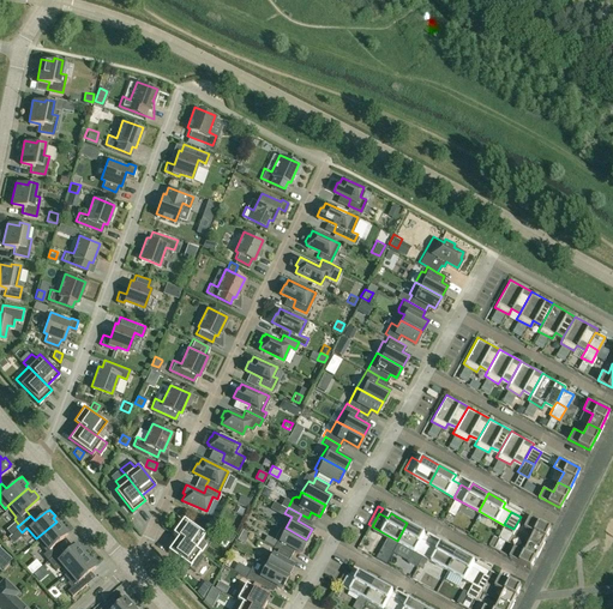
[(529,541),(540,546),(551,526),(529,516),(523,525),(534,530),(529,541)]
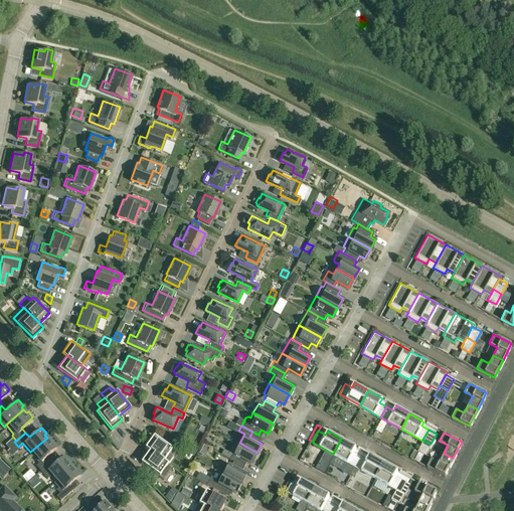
[(167,462),(172,454),(168,451),(171,447),(153,434),(144,446),(167,462)]
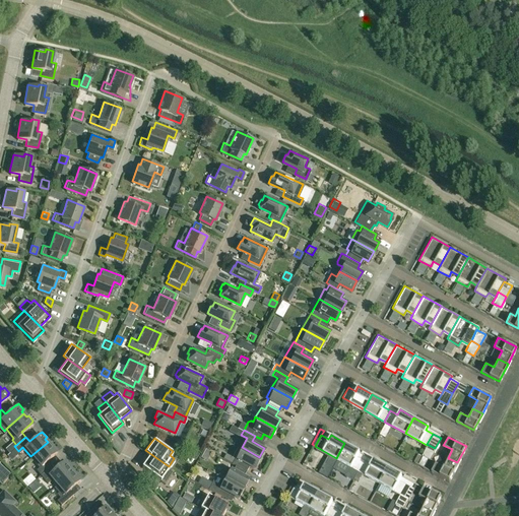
[(40,472),(49,464),(45,460),(56,451),(55,450),(57,449),(52,443),(50,444),(48,442),(30,456),(39,465),(36,467),(40,472)]
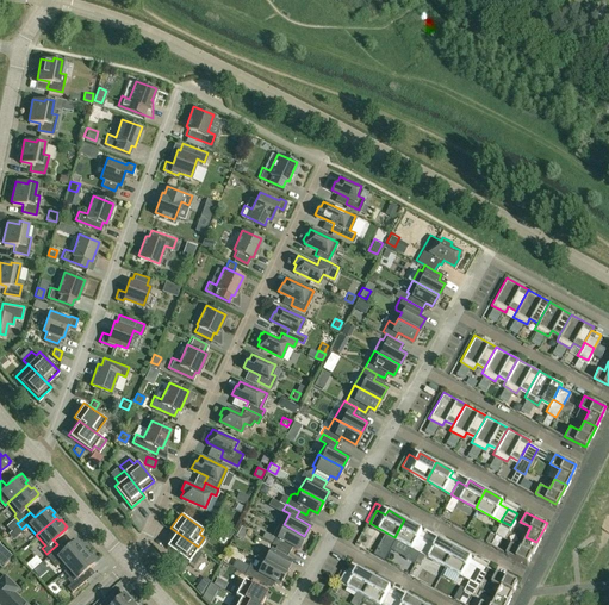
[(420,550),(427,538),(418,534),(421,528),(404,519),(395,537),(420,550)]
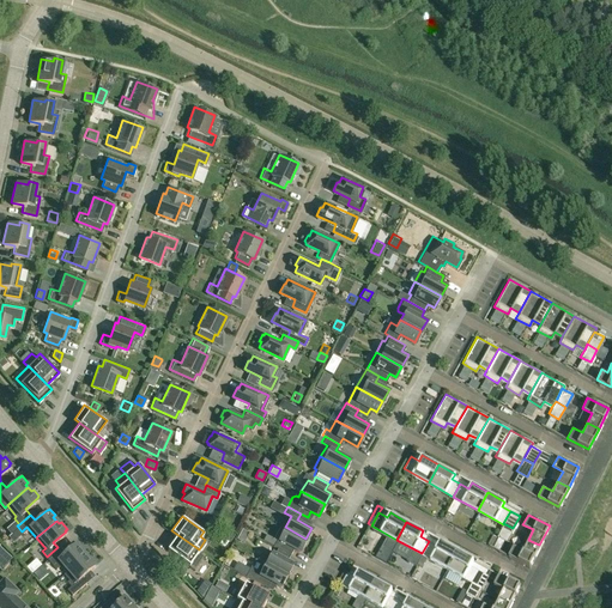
[(513,528),(503,523),(503,524),(497,534),(498,535),(507,540),(513,528)]
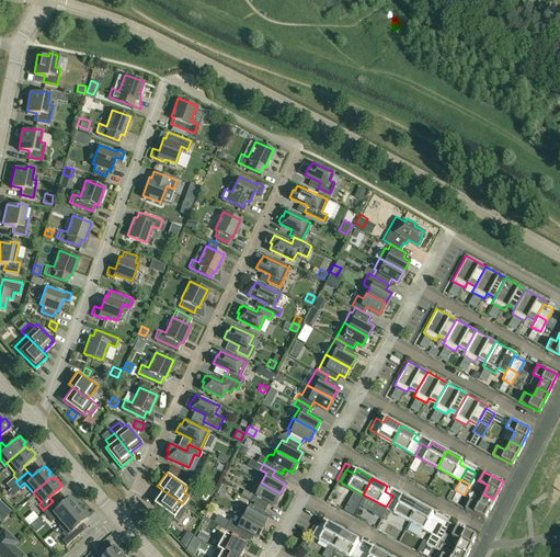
[(280,493),(261,482),(255,480),(250,490),(252,492),(250,498),(253,500),(265,507),(267,501),(274,504),(280,493)]
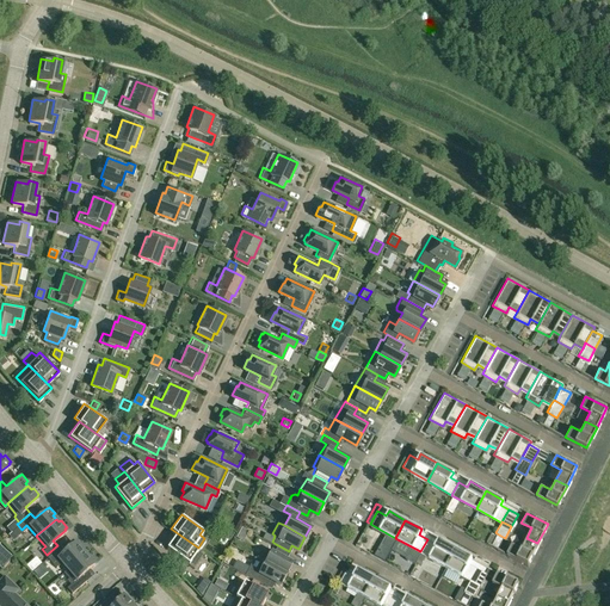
[(232,530),(225,524),(220,530),(228,536),(232,530)]
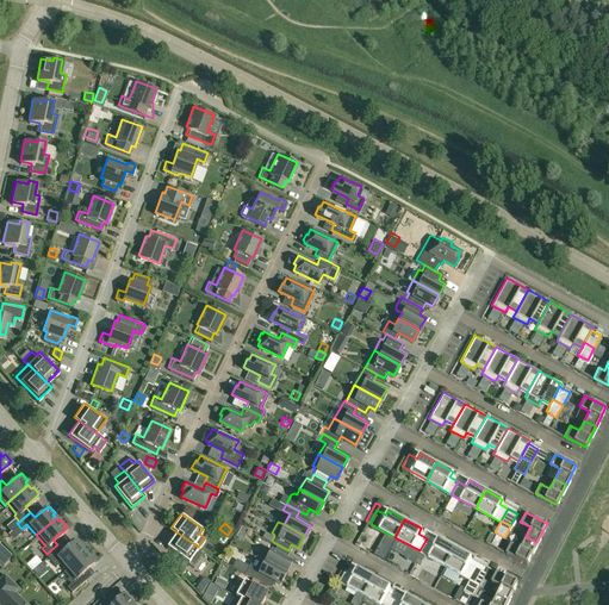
[(203,550),(198,547),(171,528),(175,531),(166,546),(192,565),(203,550)]
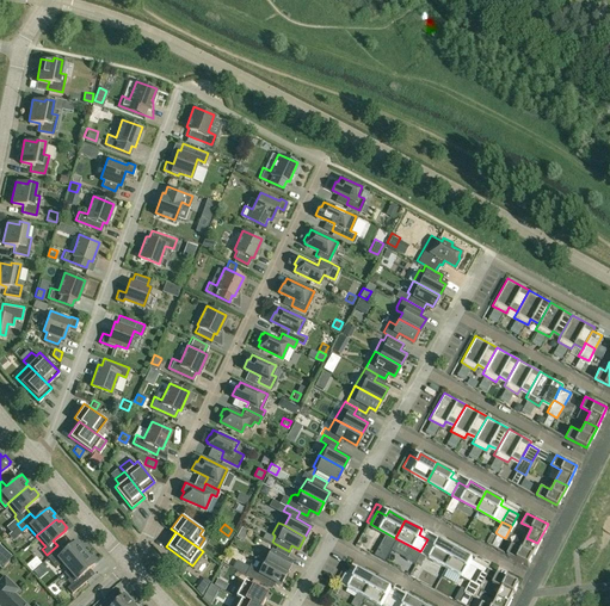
[(491,530),(486,540),(491,543),(493,539),(497,533),(495,532),(491,530)]
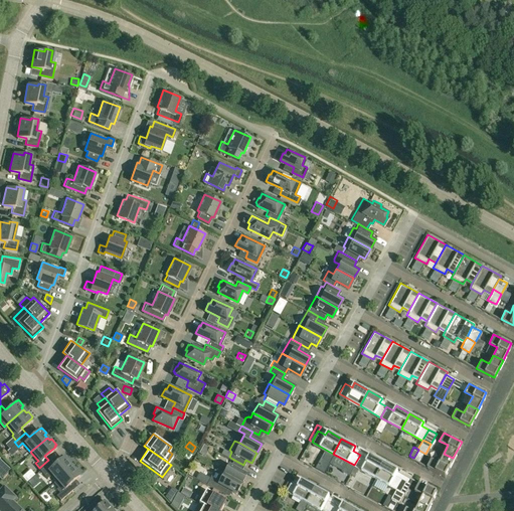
[(375,477),(383,462),(369,454),(367,458),(360,455),(354,465),(357,467),(375,477)]
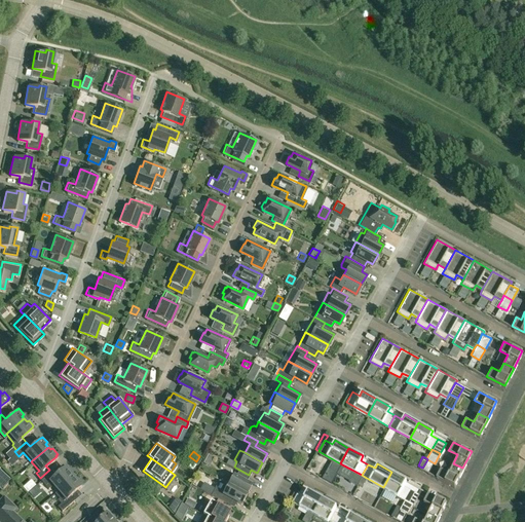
[(454,485),(462,468),(453,463),(448,472),(440,468),(436,476),(454,485)]
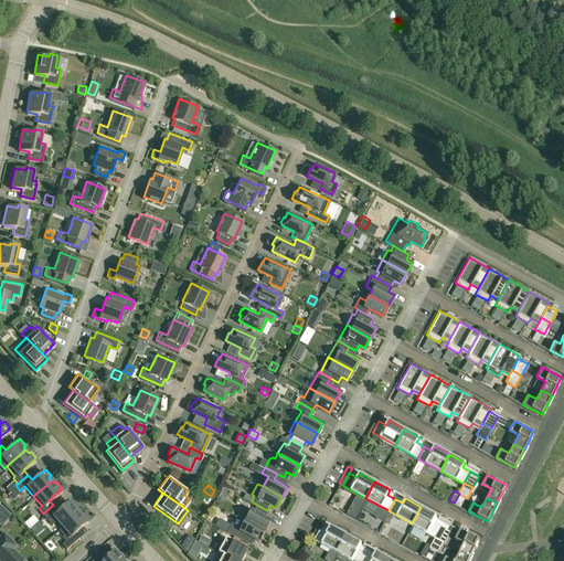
[(61,525),(77,510),(75,507),(77,506),(72,499),(70,500),(68,500),(57,510),(53,505),(43,514),(51,522),(56,518),(61,525)]
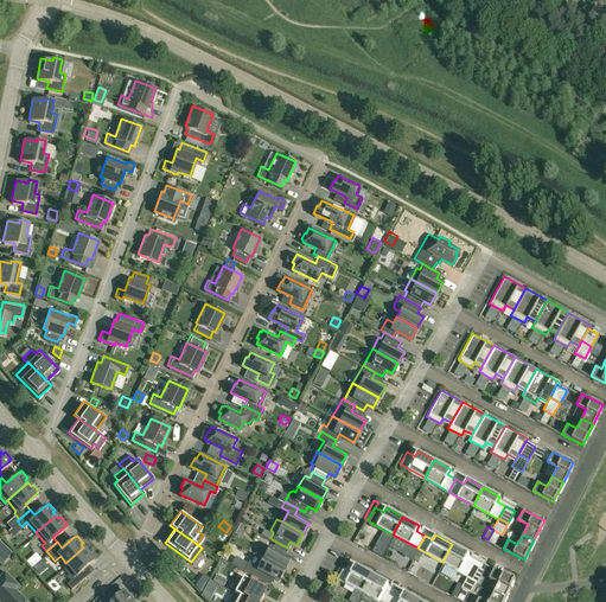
[(284,554),(287,548),(274,540),(270,546),(263,543),(257,554),(284,568),(289,557),(284,554)]
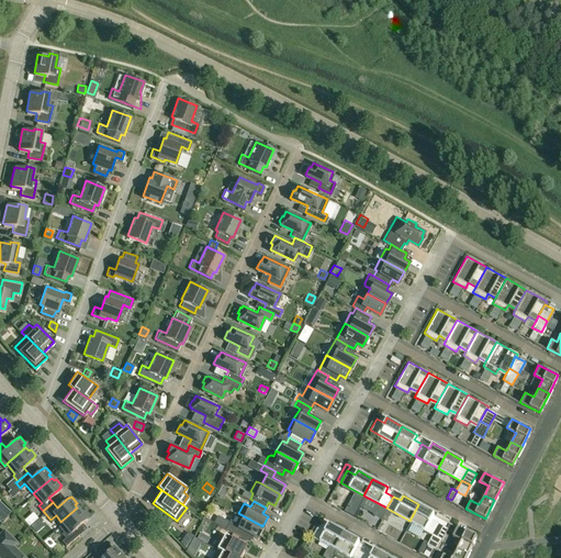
[(4,504),(0,509),(0,520),(1,521),(11,510),(4,504)]
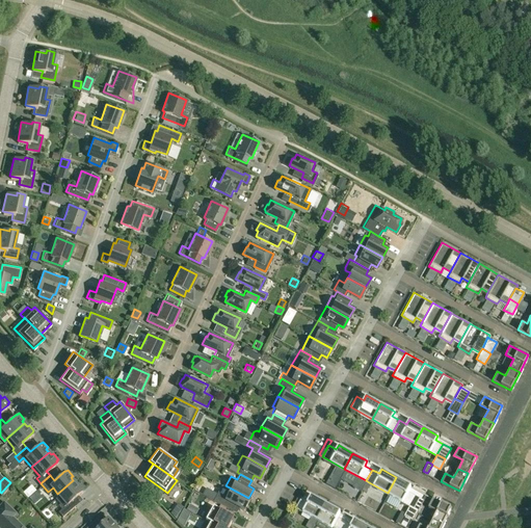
[(396,477),(388,493),(408,504),(409,503),(415,494),(407,490),(410,485),(396,477)]
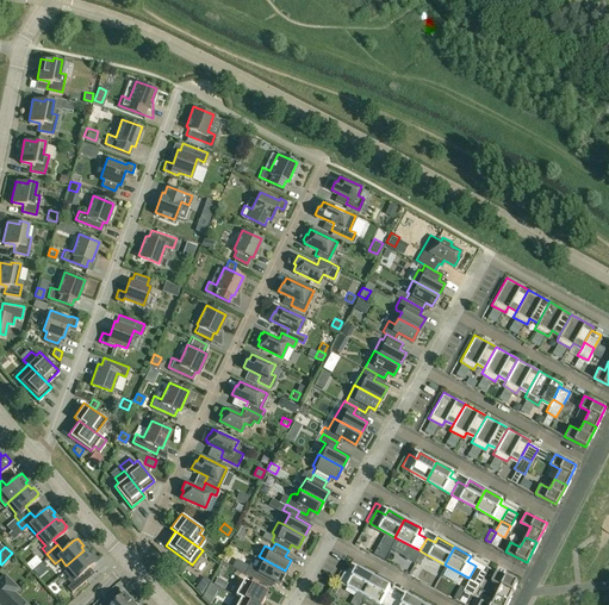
[(84,550),(66,566),(72,572),(66,577),(70,581),(66,584),(72,590),(86,577),(81,572),(93,561),(93,560),(94,559),(88,552),(87,554),(84,550)]
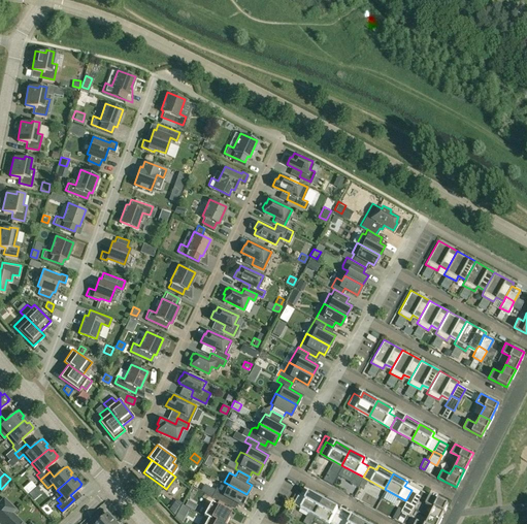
[(228,497),(239,503),(241,504),(246,494),(224,482),(219,491),(213,489),(210,494),(225,502),(228,497)]
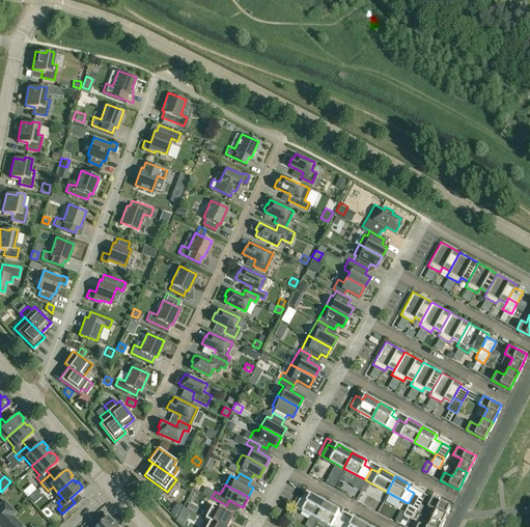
[(157,497),(161,492),(152,486),(150,489),(157,497)]
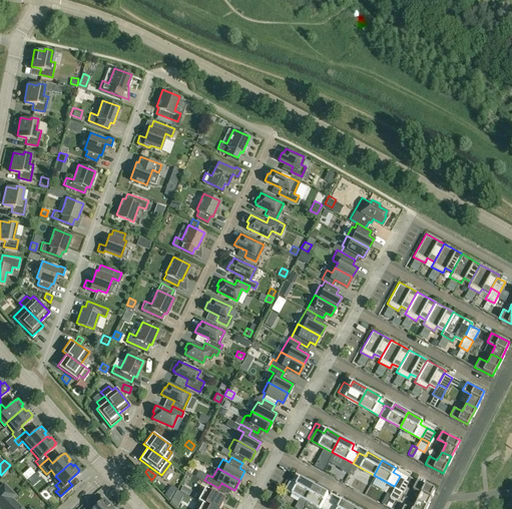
[(400,476),(395,485),(403,490),(408,480),(400,476)]
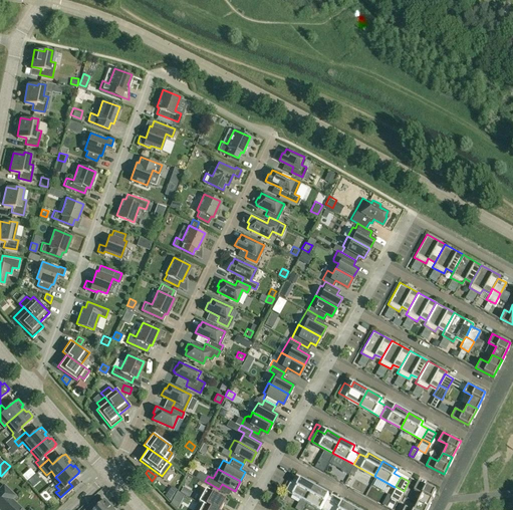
[(306,500),(314,485),(300,478),(298,482),(291,478),(285,489),(306,500)]
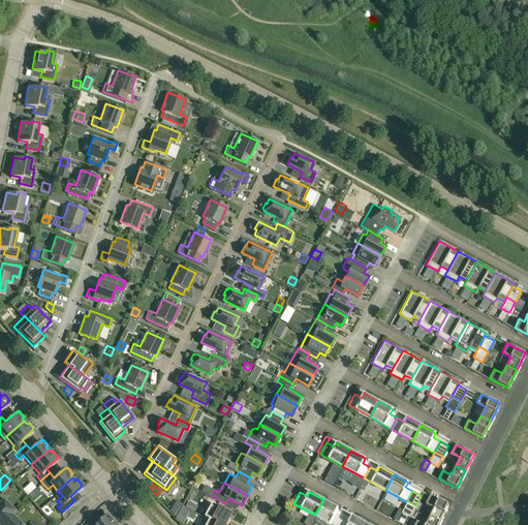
[(430,516),(439,521),(448,503),(430,494),(426,503),(434,507),(430,516)]
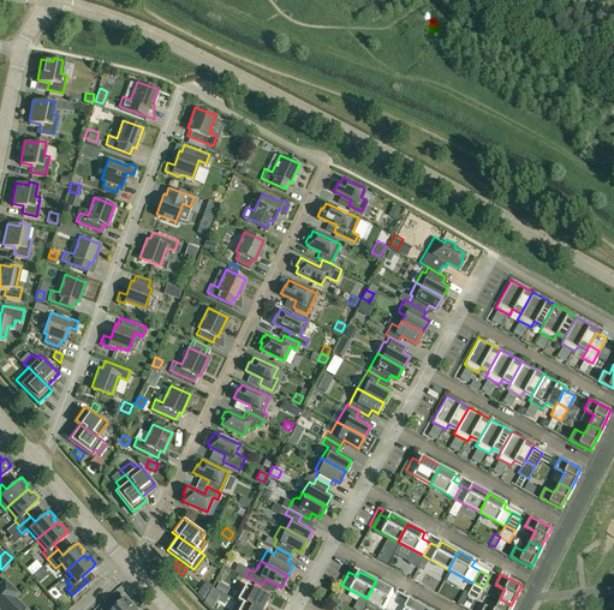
[(37,609),(35,608),(33,609),(29,609),(11,593),(15,588),(4,578),(0,581),(0,606),(3,609),(4,609),(5,609),(37,609)]
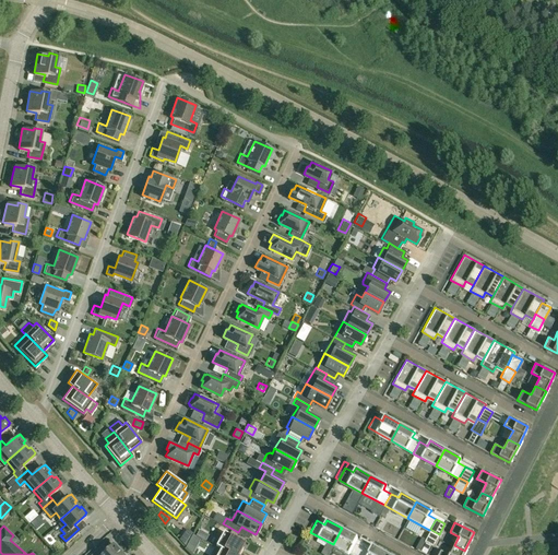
[(178,536),(183,544),(191,530),(186,527),(178,536)]
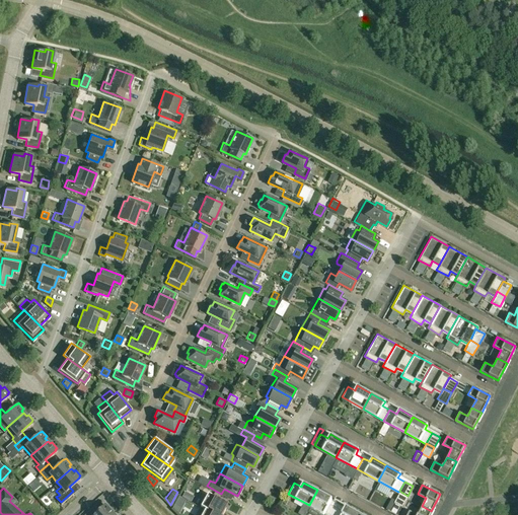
[(325,514),(330,514),(336,506),(328,502),(331,498),(317,490),(309,505),(325,514)]
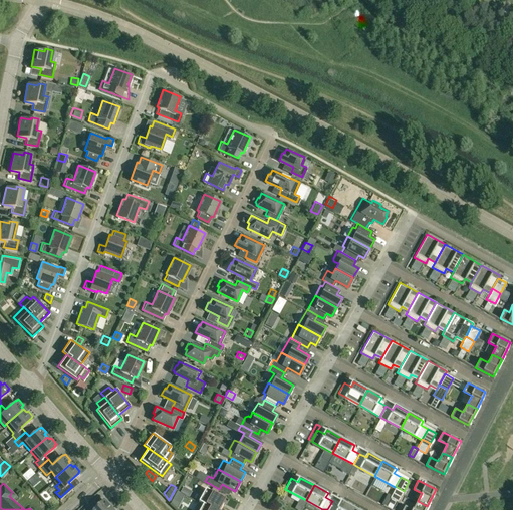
[(395,487),(390,496),(398,501),(404,491),(396,486),(395,487)]
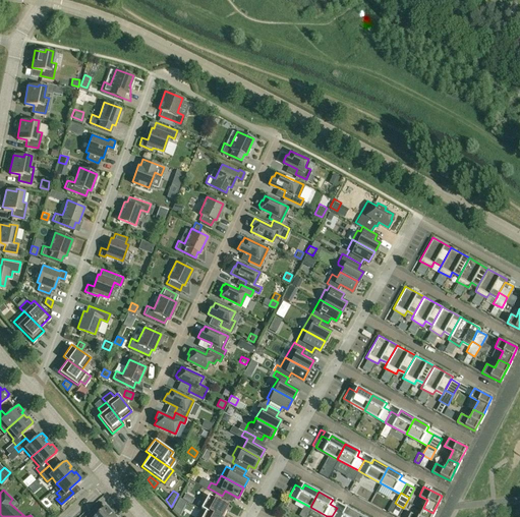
[(219,516),(221,516),(228,505),(208,494),(200,507),(219,516)]
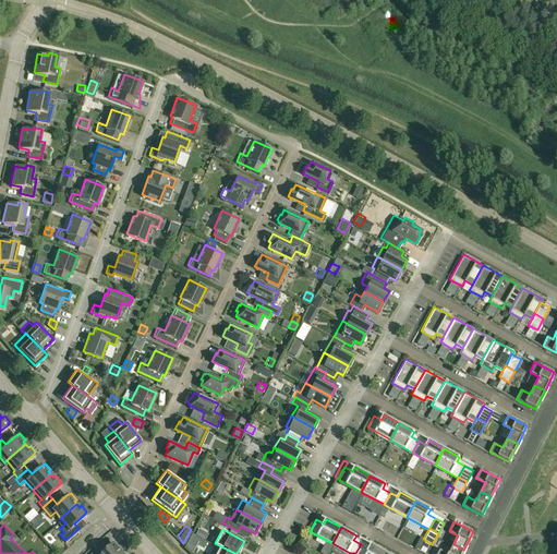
[(194,546),(196,545),(190,539),(186,543),(185,544),(191,550),(194,546)]
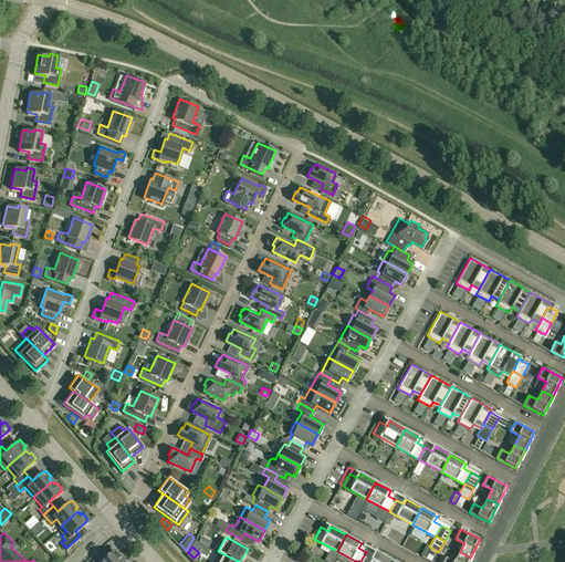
[(119,561),(123,559),(118,554),(115,548),(104,558),(98,553),(89,561),(119,561)]
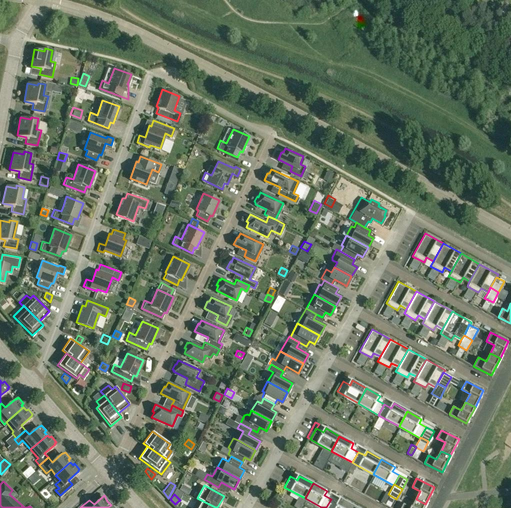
[(215,507),(197,498),(191,507),(215,507)]
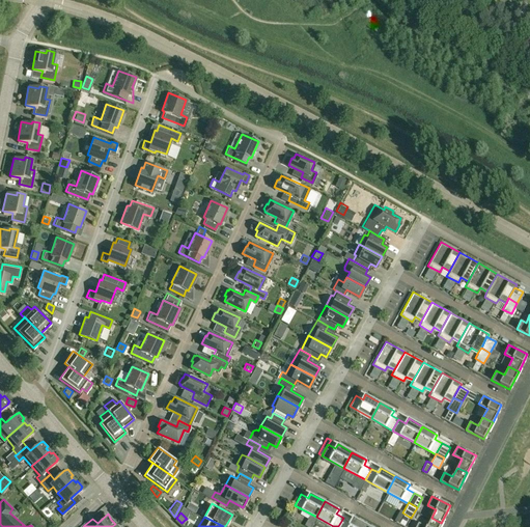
[(366,526),(367,525),(353,518),(351,522),(343,518),(338,526),(366,526)]
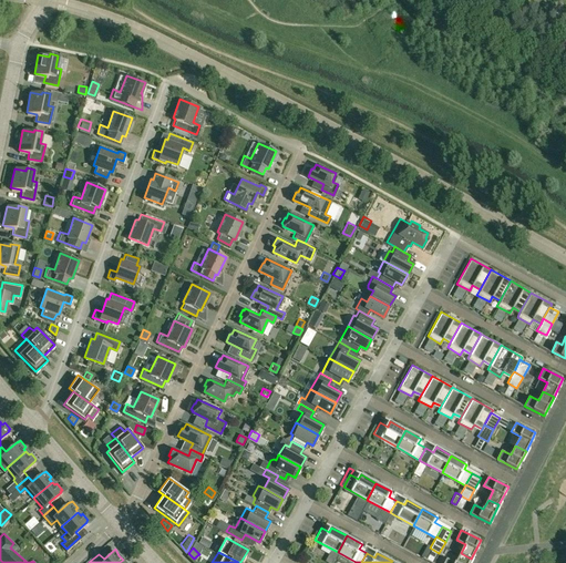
[(469,562),(471,559),(461,553),(456,562),(446,558),(443,562),(469,562)]
